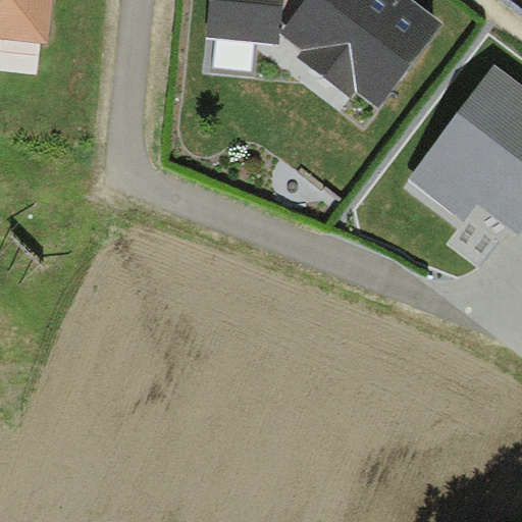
[(53,0),(0,0),(0,37),(49,43),(53,0)]
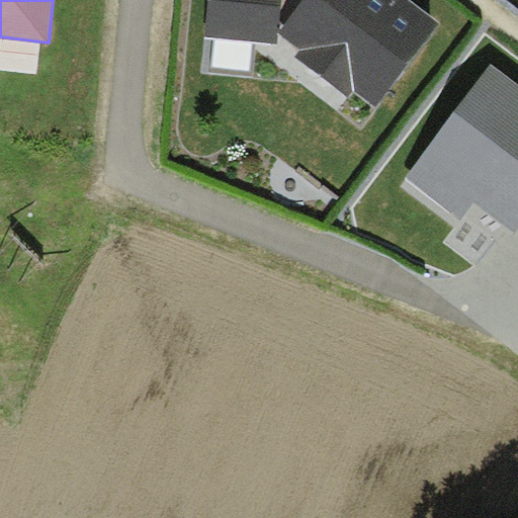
[(280,0),(209,0),(206,35),(277,42),(280,0)]
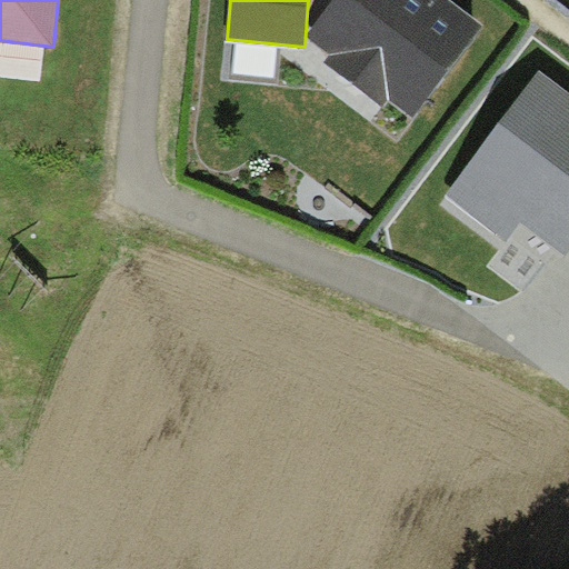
[(335,0),(307,36),(331,55),(326,62),(385,107),(390,100),(412,117),(483,26),(450,0),(335,0)]
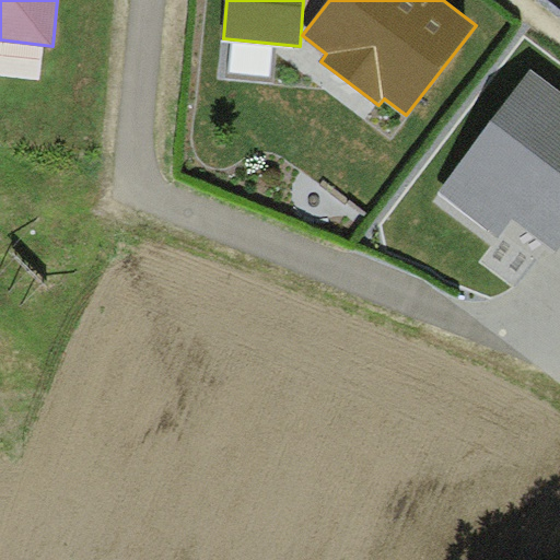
[(559,90),(532,69),(439,193),(498,236),(513,217),(558,249),(559,247),(559,90)]
